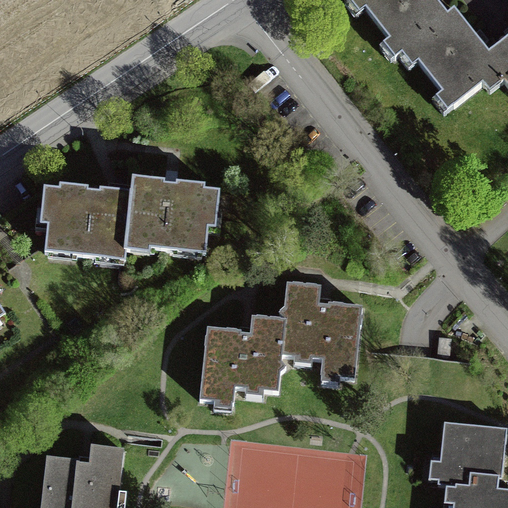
[(399,50),(405,45),(453,8),(446,0),(359,0),(364,6),(370,1),(394,32),(388,37),(399,50)]
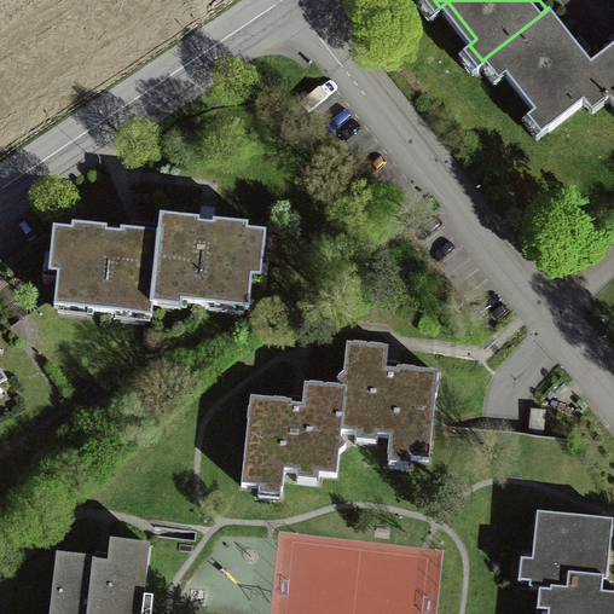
[(555,4),(548,10),(490,54),(503,71),(510,65),(540,103),(532,109),(545,125),(589,91),(597,103),(613,91),(613,77),(596,56),(555,4)]
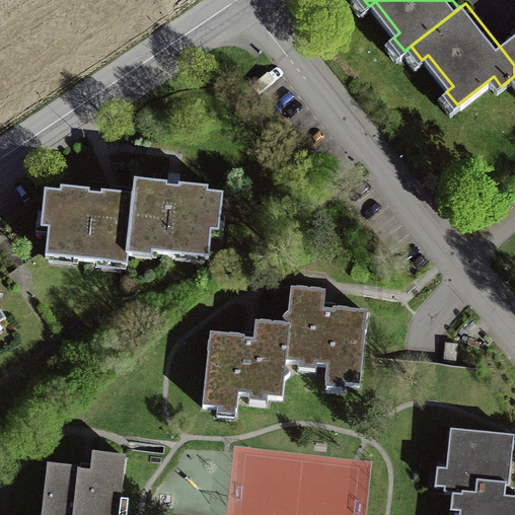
[(514,34),(500,47),(514,65),(514,34)]
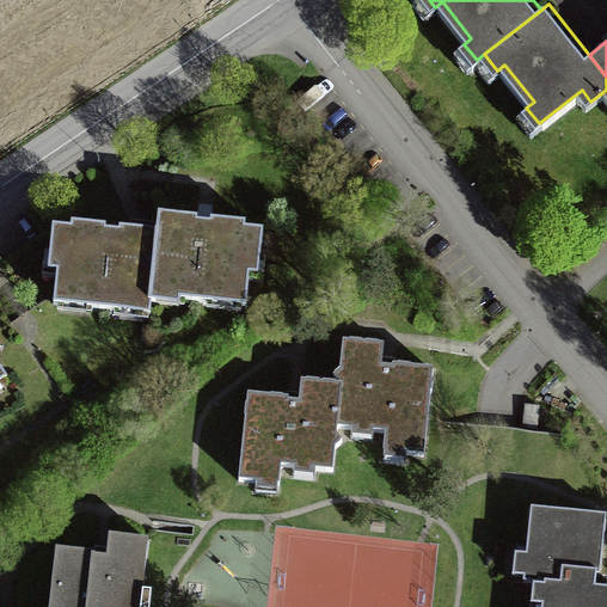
[(161,208),(158,234),(151,288),(252,302),(264,222),(161,208)]
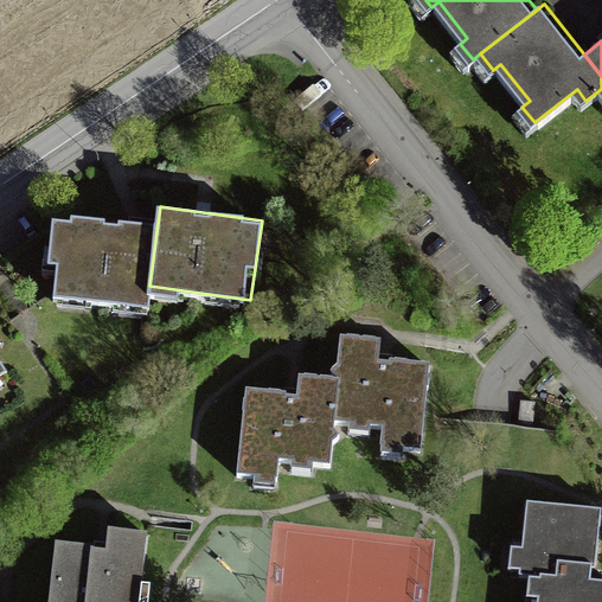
[(146,308),(149,286),(157,232),(52,218),(42,294),(146,308)]
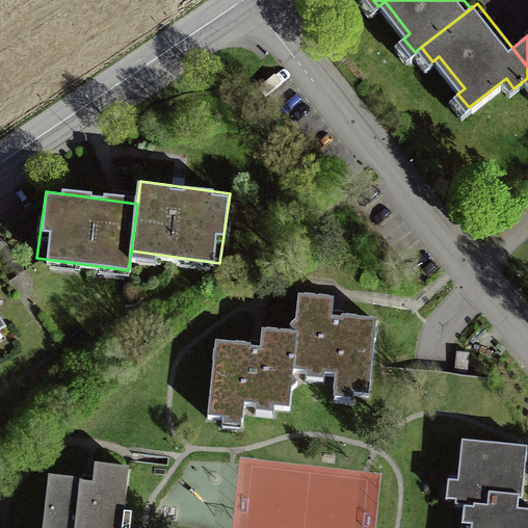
[(301,296),(298,330),(294,365),(337,370),(335,390),(366,394),(374,319),(331,314),(333,299),(301,296)]
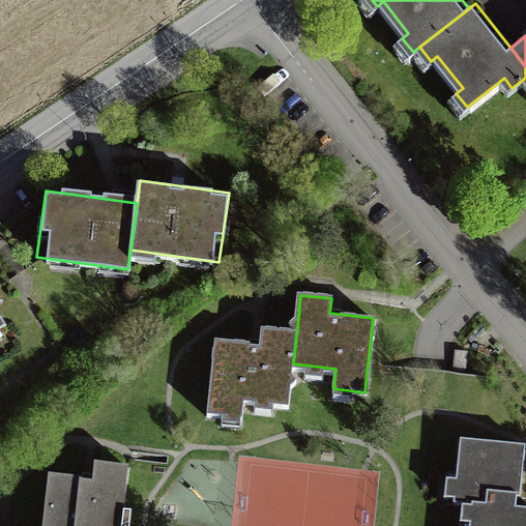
[(0,300),(0,329),(13,321),(0,300)]
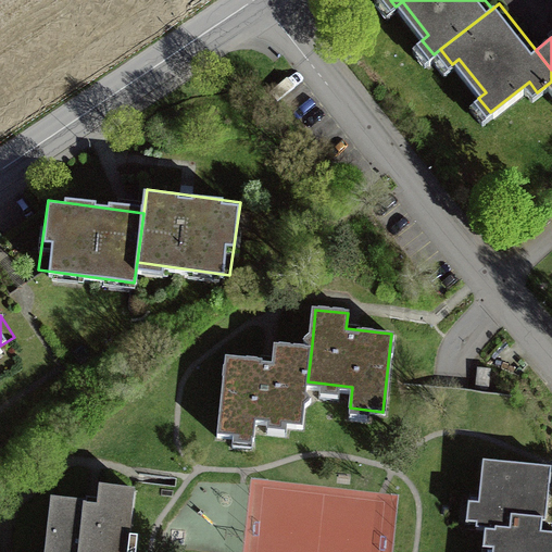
[(302,422),(308,381),(312,345),(273,340),(272,358),(225,352),(215,435),(253,439),(256,416),(302,422)]
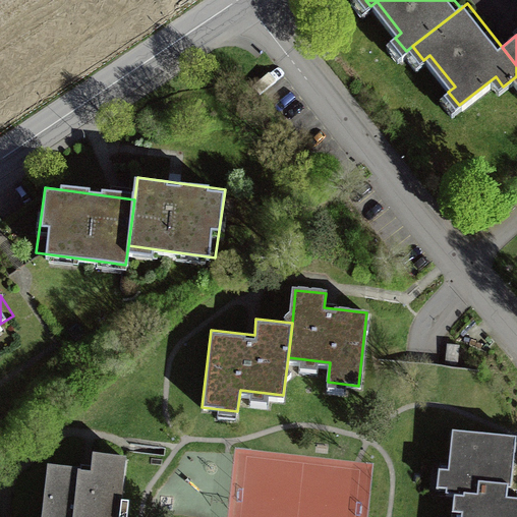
[(466,489),(462,516),(516,516),(516,494),(510,493),(516,444),(516,436),(452,428),(446,485),(466,489)]
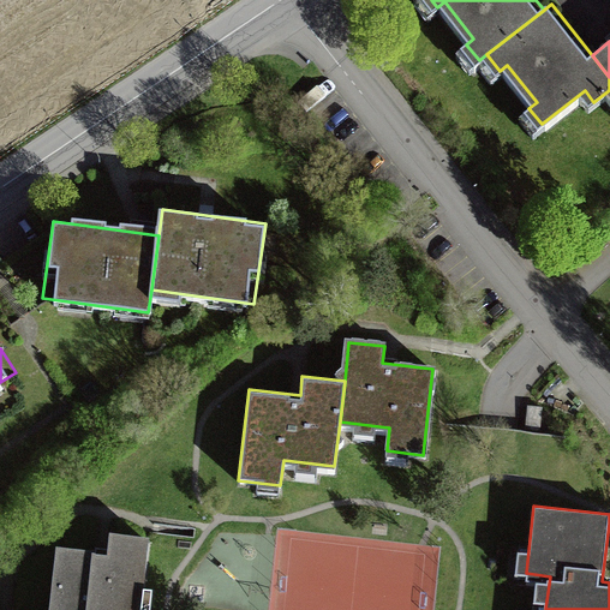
[(53,545),(46,609),(142,609),(150,536),(107,531),(105,551),(53,545)]
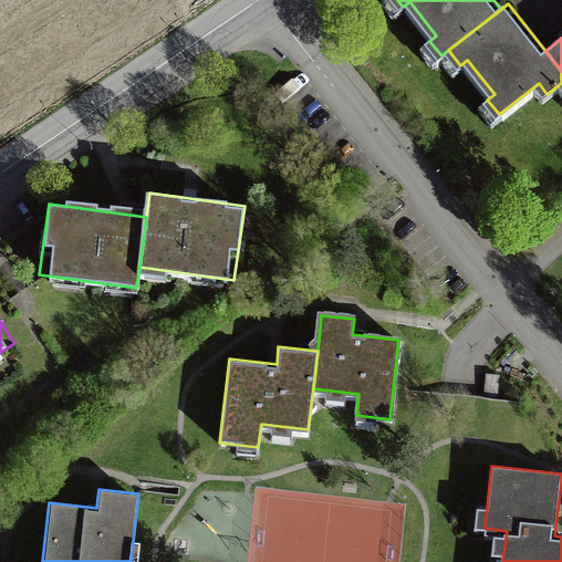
All buildings are outlined.
